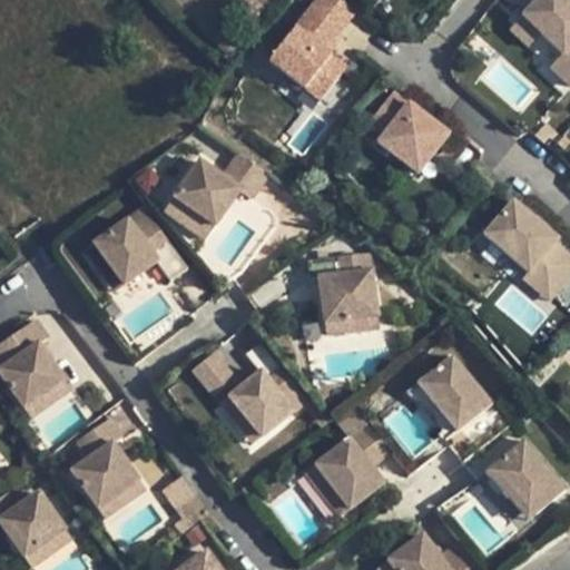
[(241,0),(242,0),(256,16),(271,0),(241,0)]
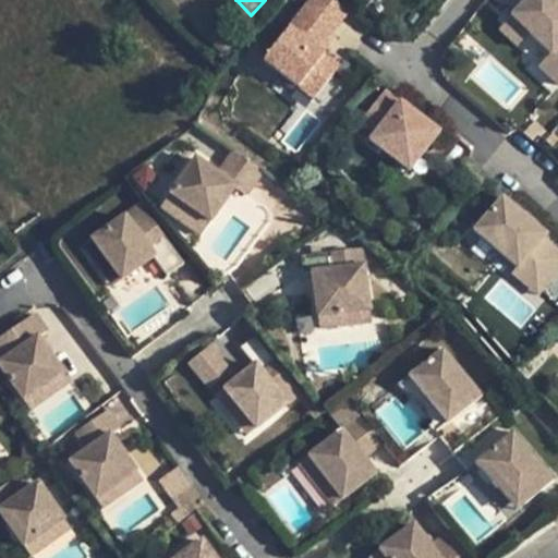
[(348,12),(331,0),(311,0),(264,60),(313,98),(339,65),(318,50),(348,12)]
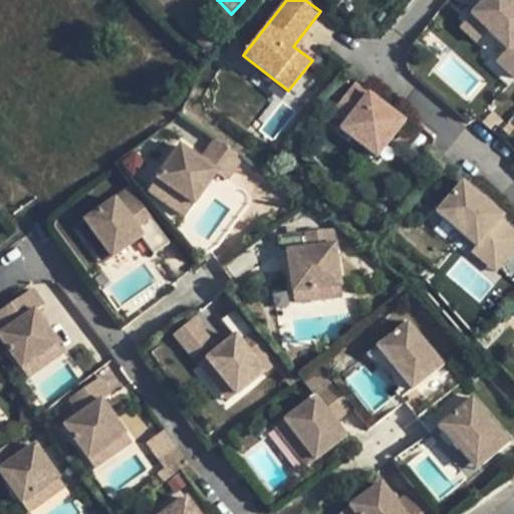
[(513,77),(513,2),(511,0),(485,0),(471,15),(488,32),(507,50),(497,61),(513,77)]
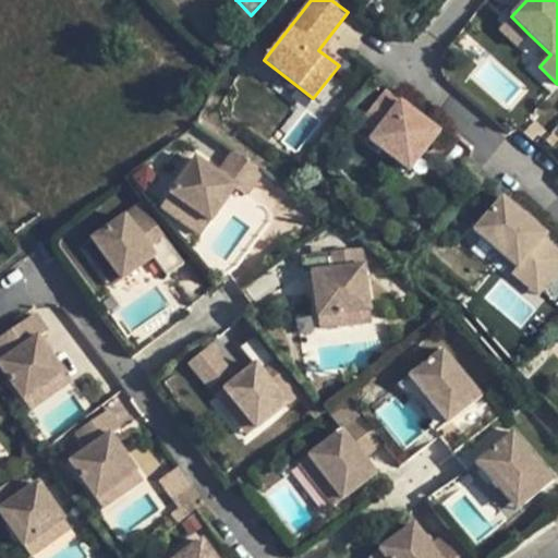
[(530,35),(519,48),(540,67),(550,55),(530,35)]
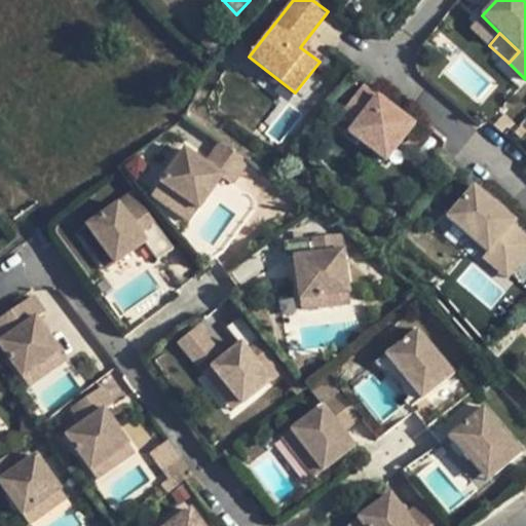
[(414,125),(363,85),(334,122),(385,162),(414,125)]
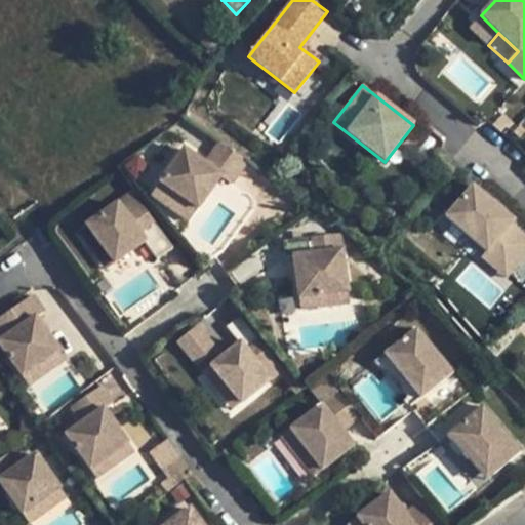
[(247,160),(219,143),(205,164),(184,150),(160,185),(198,210),(220,176),(231,184),(247,160)]
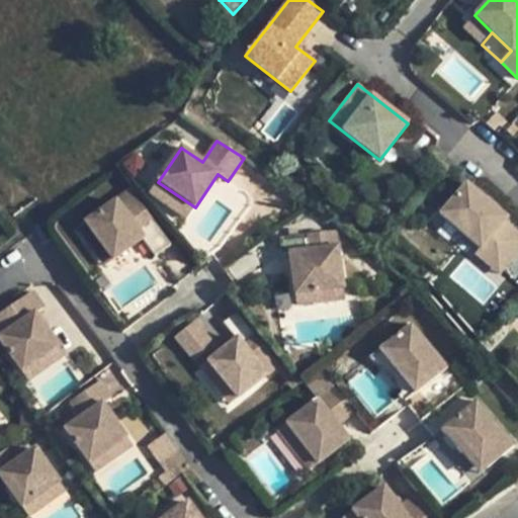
[(187,220),(195,207),(158,182),(149,194),(187,220)]
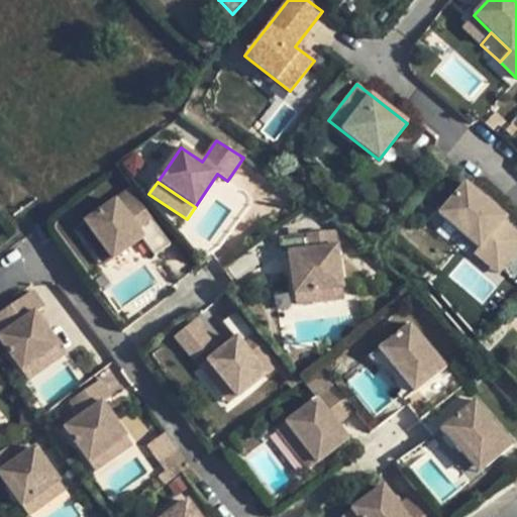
[(516,232),(503,221),(506,218),(466,184),(439,215),(480,249),(484,245),(507,265),(516,251),(516,232)]
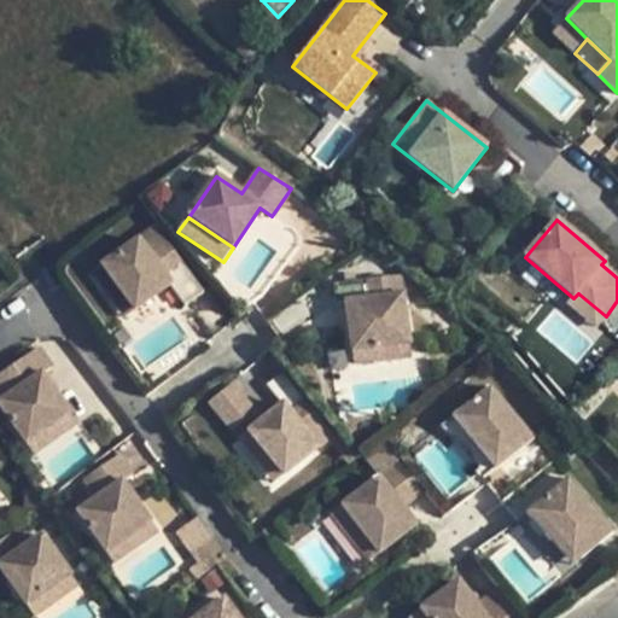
[(185,305),(204,292),(156,226),(101,266),(134,312),(170,285),(185,305)]
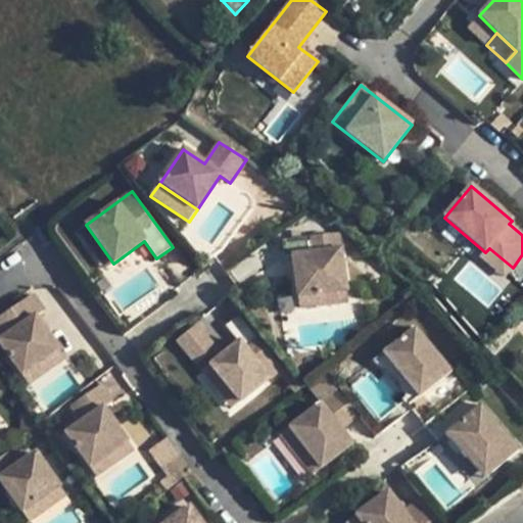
[(105,269),(113,264),(86,225),(78,231),(105,269)]
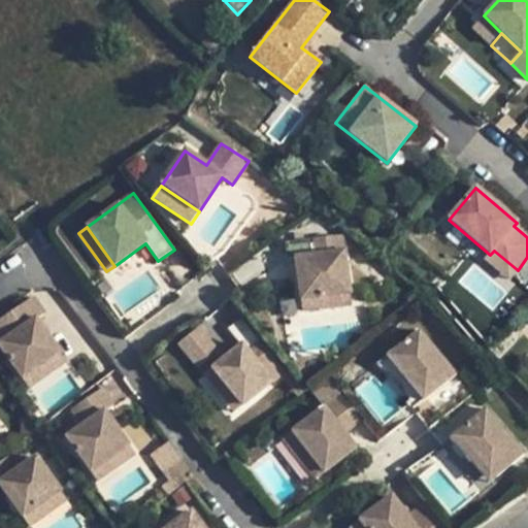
[(341,235),(285,242),(288,260),(295,259),(300,301),(350,294),(341,235)]
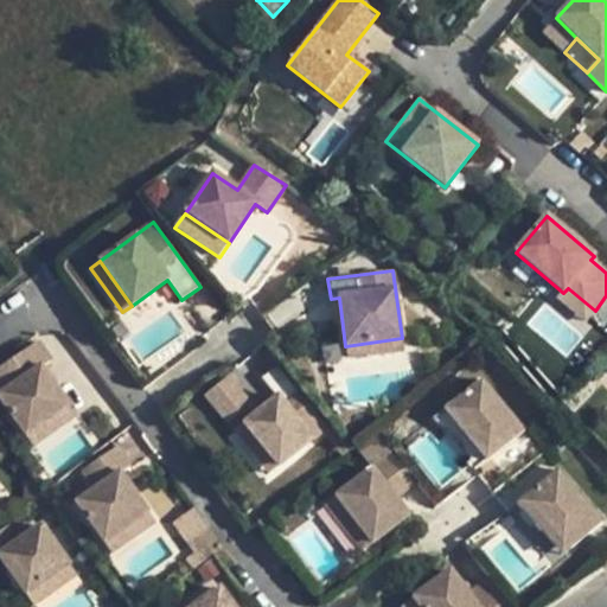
[(595,311),(568,288),(563,293),(558,299),(586,321),(595,311)]
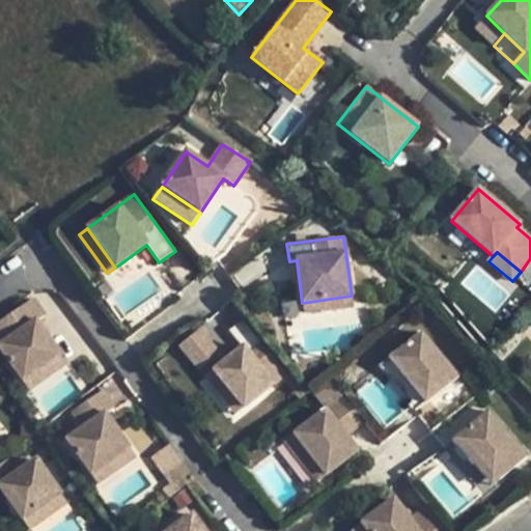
[(352,296),(302,303),(304,313),(353,307),(352,296)]
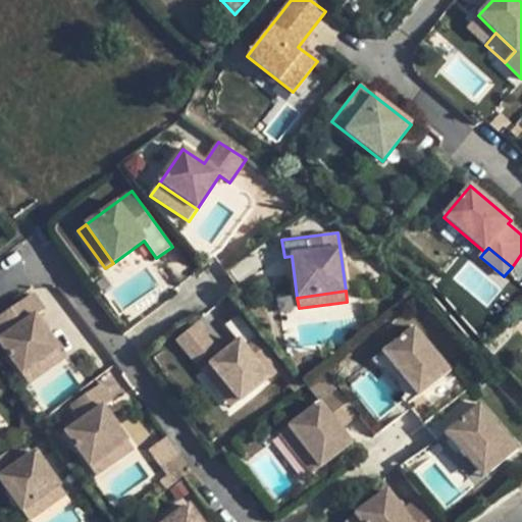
[(44,311),(32,294),(0,316),(0,345),(22,376),(59,349),(36,317),(44,311)]
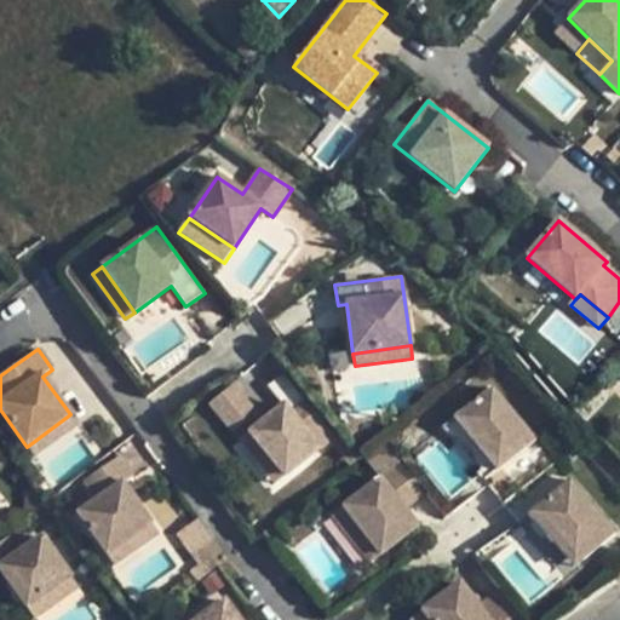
[(334,436),(283,373),(267,386),(283,406),(248,434),(283,477),(334,436)]
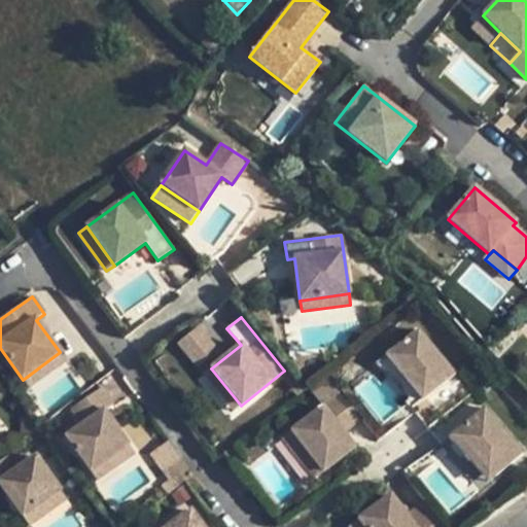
[(198,327),(177,344),(198,369),(218,352),(198,327)]
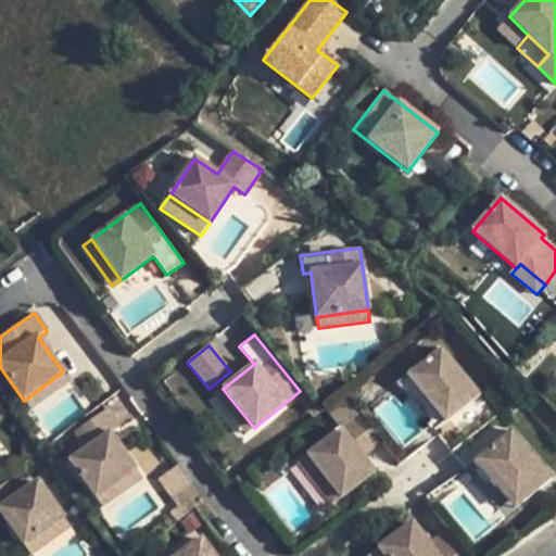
[(445,422),(479,395),(441,348),(407,376),(445,422)]
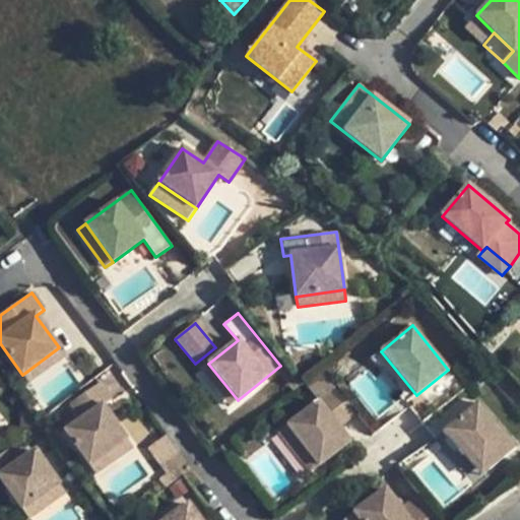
[(59,347),(22,375),(28,383),(65,356),(59,347)]
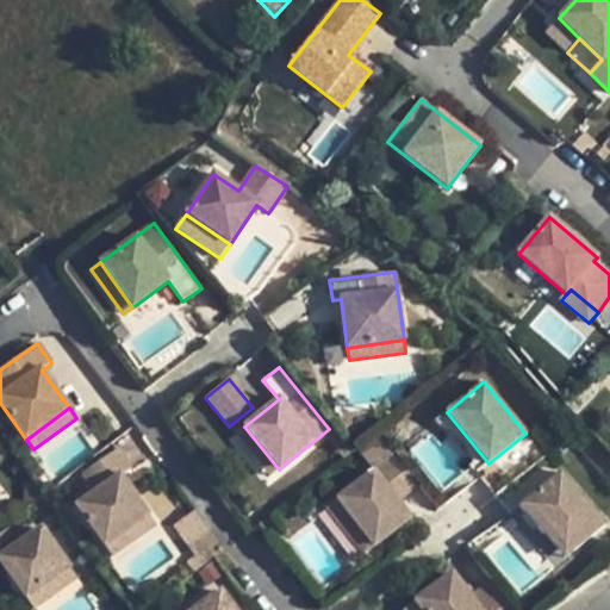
[(269,477),(279,470),(244,427),(236,435),(269,477)]
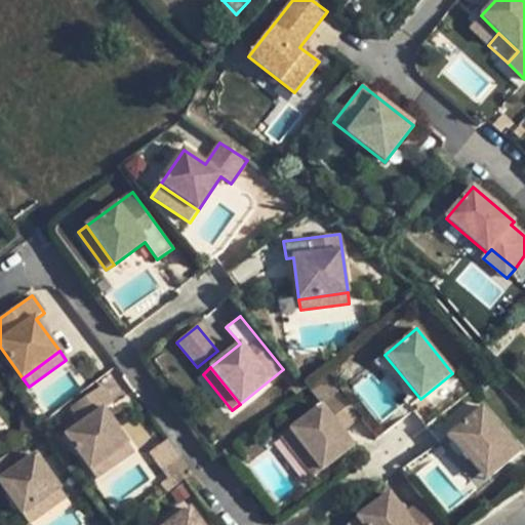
[(304,387),(319,407),(339,433),(361,417),(326,369),(304,387)]
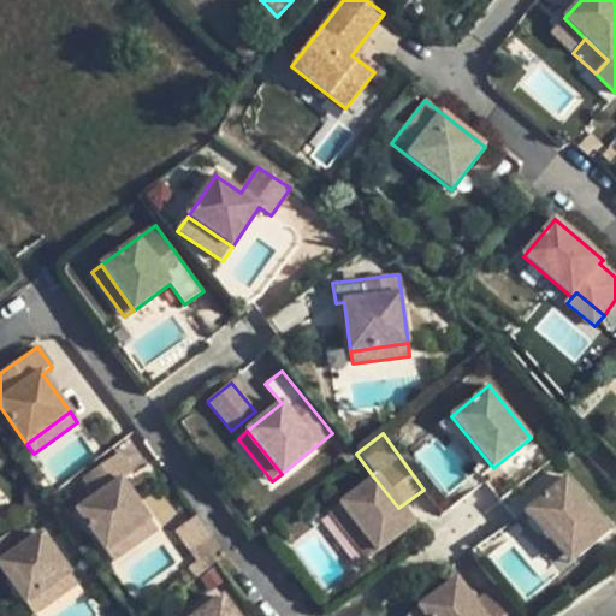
[(131,474),(118,454),(81,480),(95,499),(78,510),(106,551),(149,520),(123,481),(131,474)]
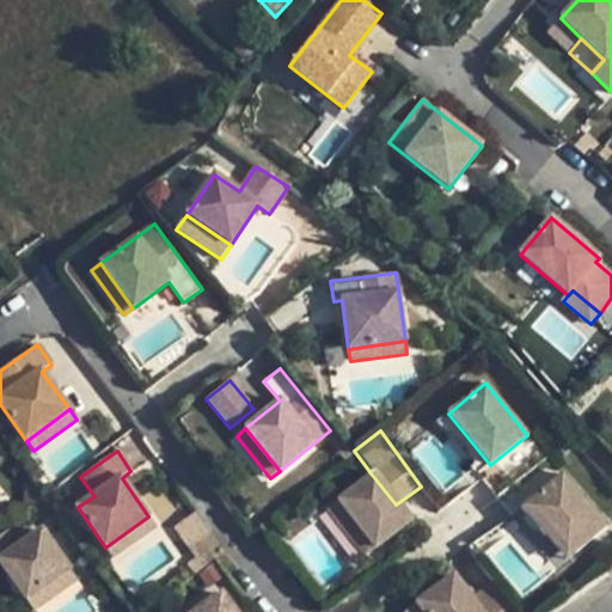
[(567,561),(607,526),(562,473),(521,508),(567,561)]
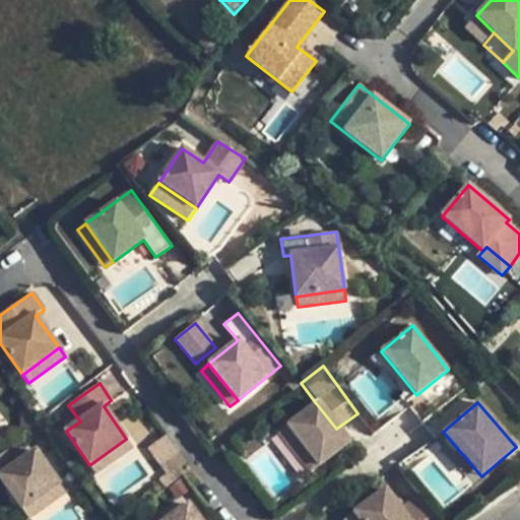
[(277,433),(308,473),(347,443),(336,429),(316,403),(277,433)]
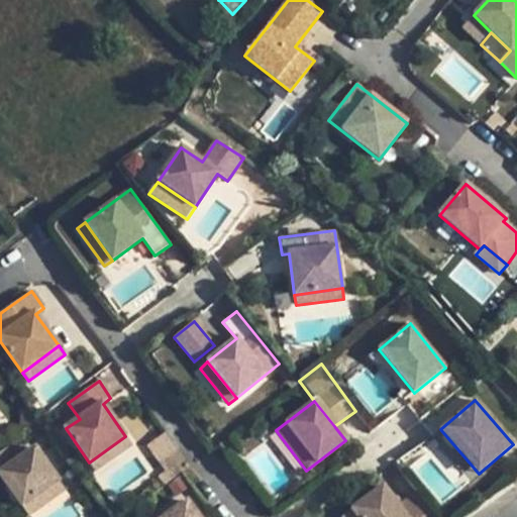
[(26,428),(33,437),(45,428),(38,419),(26,428)]
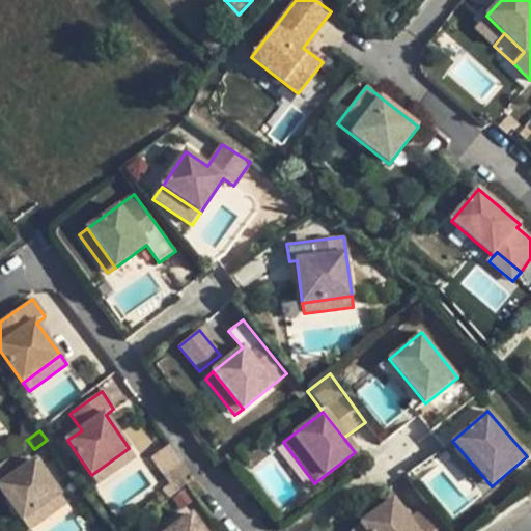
[(129,448),(91,475),(98,483),(135,456),(129,448)]
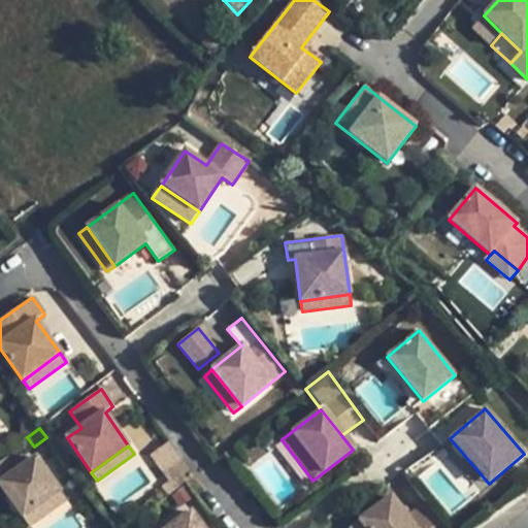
[(0,462),(0,486),(22,518),(60,491),(36,457),(18,469),(8,456),(0,462)]
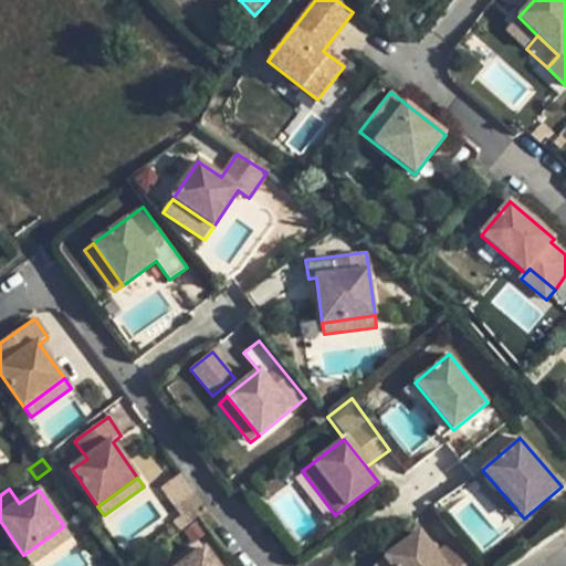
[(174,507),(187,526),(197,520),(208,511),(196,492),(174,507)]
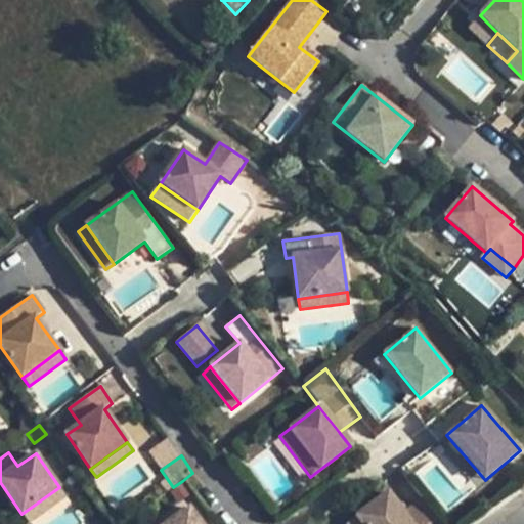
[(59,487),(22,514),(28,523),(66,496),(59,487)]
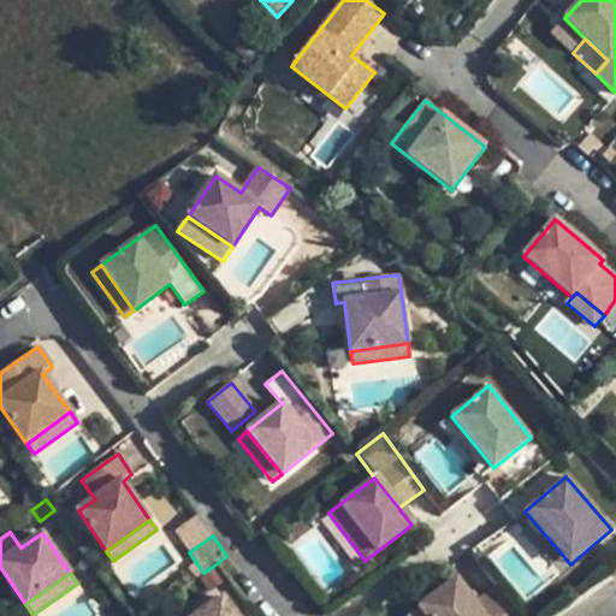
[(420,608),(409,615),(484,615),(473,602),(455,579),(420,608)]
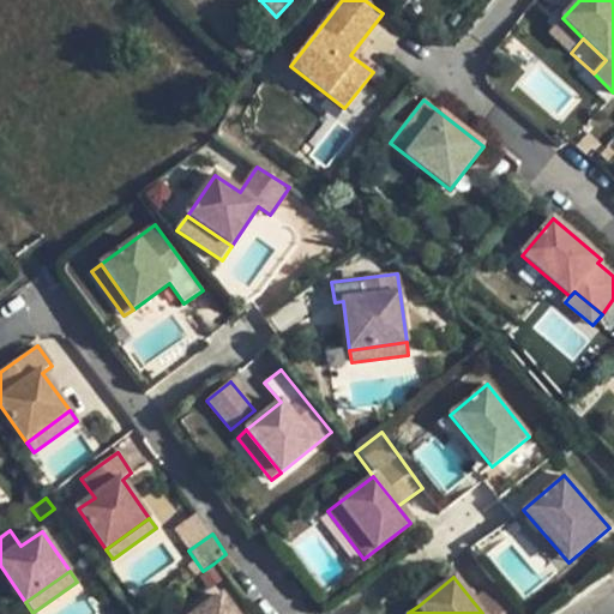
[(518,613),(494,582),(471,600),(482,613),(518,613)]
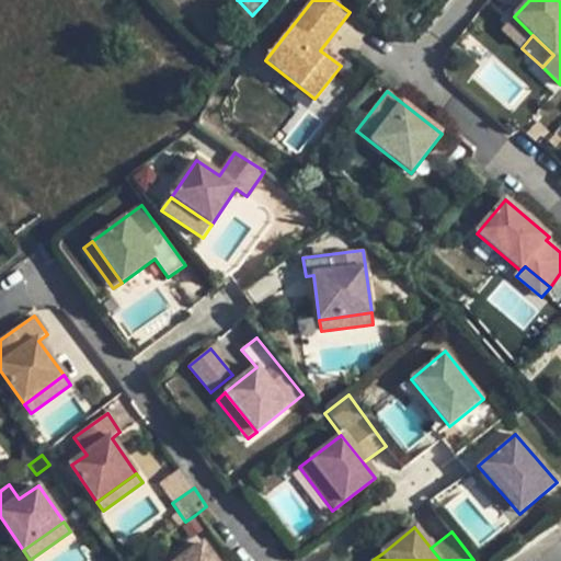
[(176,560),(216,560),(203,541),(176,560)]
